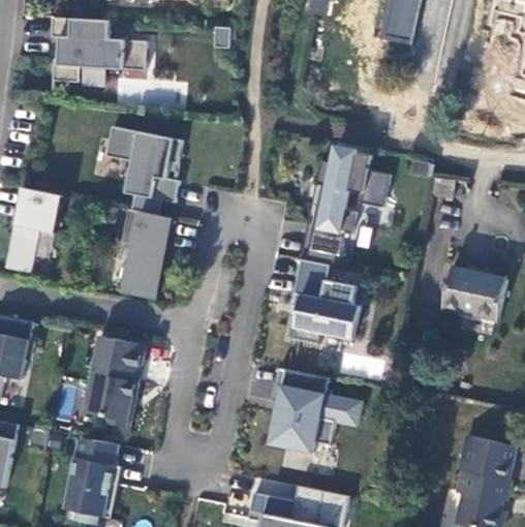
[(307,0),(305,8),(327,13),(330,0),(307,0)]
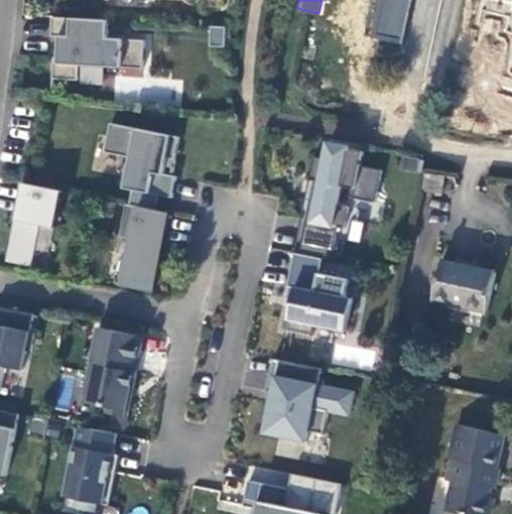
[(376,0),(371,31),(398,39),(405,9),(406,0),(376,0)]
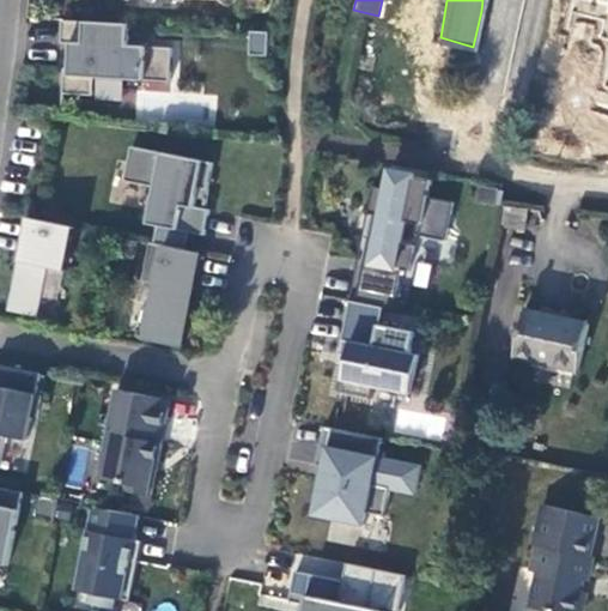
[(607,106),(607,0),(569,0),(566,10),(599,17),(595,36),(607,38),(607,47),(599,84),(607,85),(607,102),(607,106)]
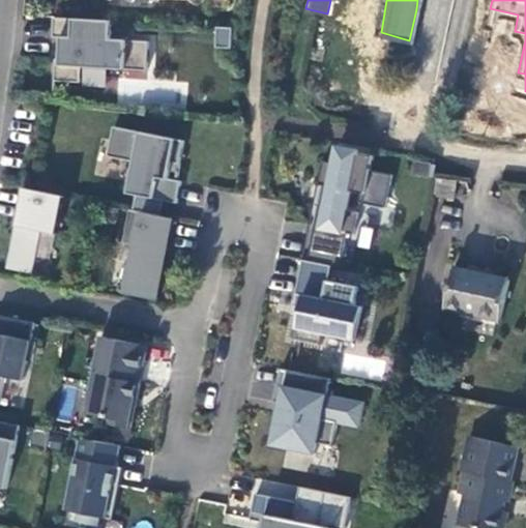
[(110,21),(51,17),(50,37),(61,38),(59,59),(53,59),(52,81),(78,82),(79,66),(144,71),(146,40),(109,38),(110,21)]
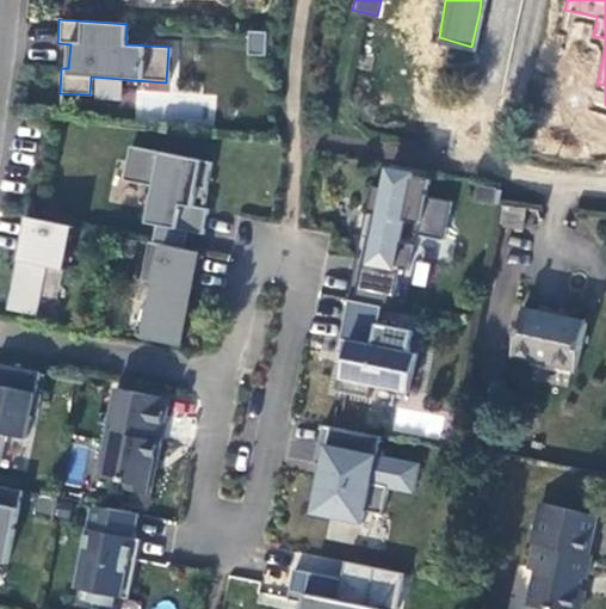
[(259,51),(260,29),(245,28),(243,50),(259,51)]
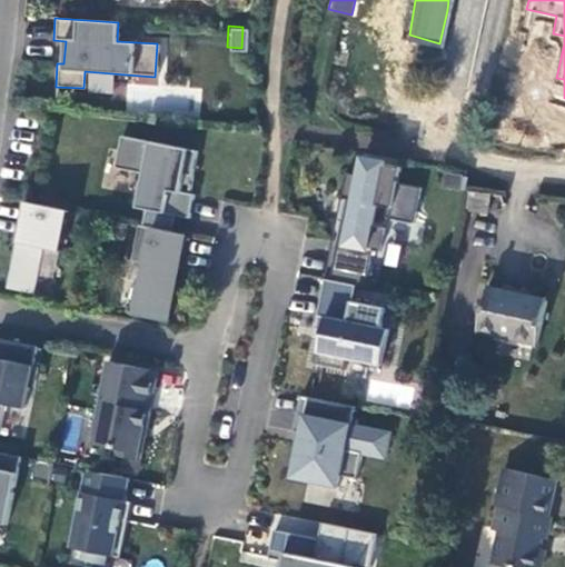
[(192,173),(198,155),(122,139),(119,152),(111,150),(102,190),(136,197),(134,205),(147,207),(142,226),(157,229),(168,231),(170,215),(189,219),(195,196),(190,195),(195,175),(192,173)]
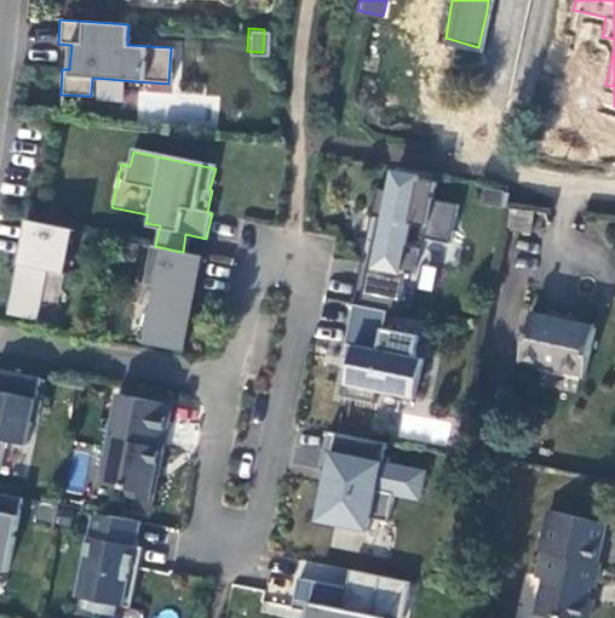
[(357,303),(352,303),(354,301),(351,299),(351,304),(385,310),(395,313),(403,273),(409,274),(408,281),(409,281),(417,249),(403,246),(407,224),(419,227),(417,236),(449,244),(457,205),(431,200),(435,178),(434,178),(432,182),(417,179),(417,177),(392,172),(389,190),(375,188),(377,186),(375,186),(368,216),(383,218),(378,241),(371,239),(357,303)]
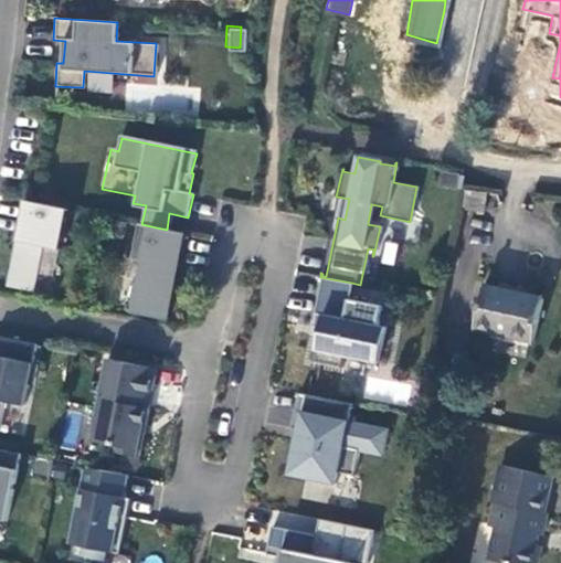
[(6,286),(25,290),(41,245),(59,250),(66,209),(23,200),(6,286)]
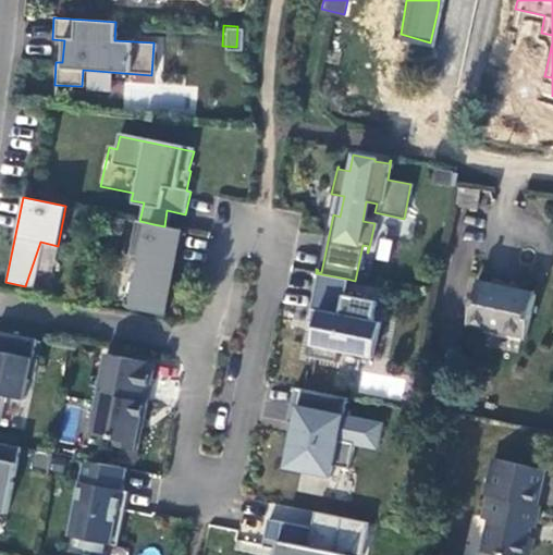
[(140,258),(130,306),(163,312),(180,230),(164,226),(154,224),(139,221),(134,220),(126,255),(140,258)]
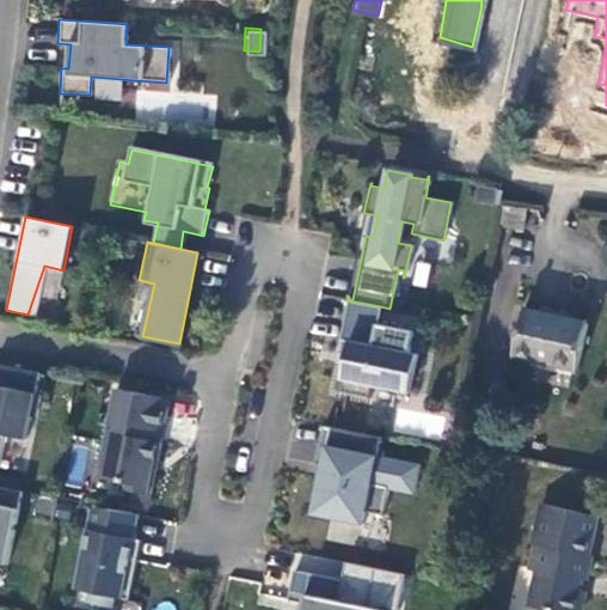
[(376,324),(380,306),(347,300),(336,353),(345,355),(337,392),(368,398),(371,384),(408,391),(416,354),(408,353),(412,331),(376,324)]
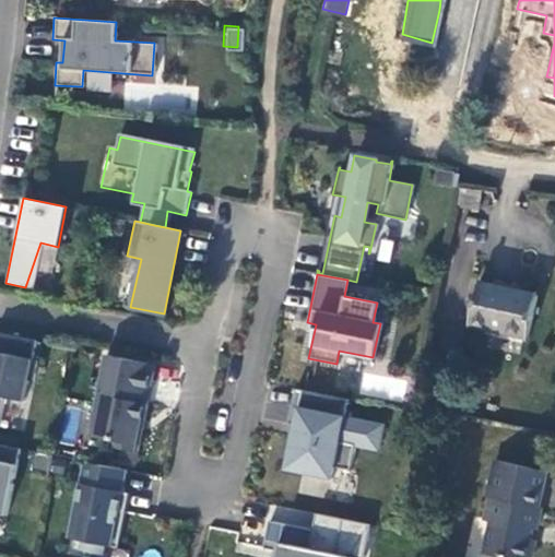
[(534,292),(475,280),(467,323),(526,336),(534,292)]
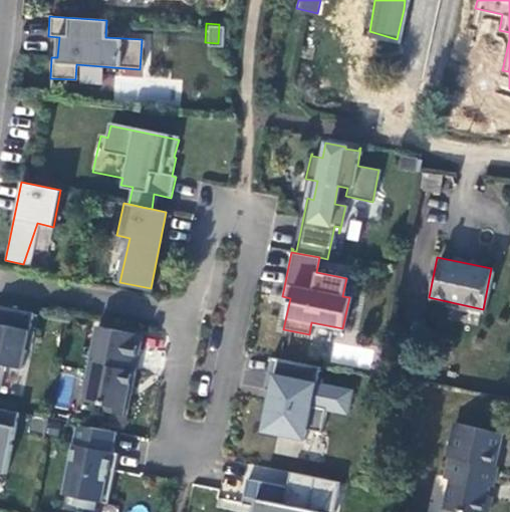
[(0,384),(4,365),(20,368),(24,349),(29,350),(33,331),(28,330),(31,313),(0,306),(0,384)]
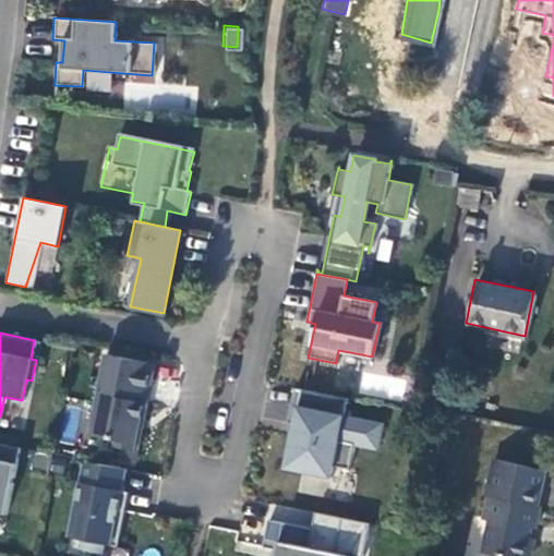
[(104,354),(87,435),(113,440),(112,446),(135,451),(141,427),(137,427),(140,420),(142,420),(154,364),(104,354)]
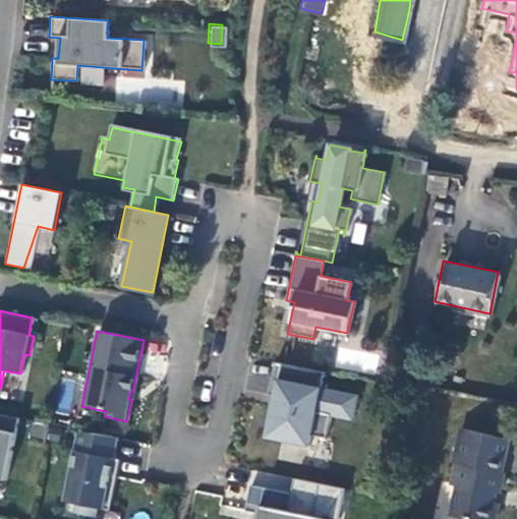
[(323,372),(273,362),(267,395),(280,398),(278,407),(272,406),(265,437),(307,446),(310,435),(324,438),(329,415),(351,419),(355,396),(319,388),(323,372)]
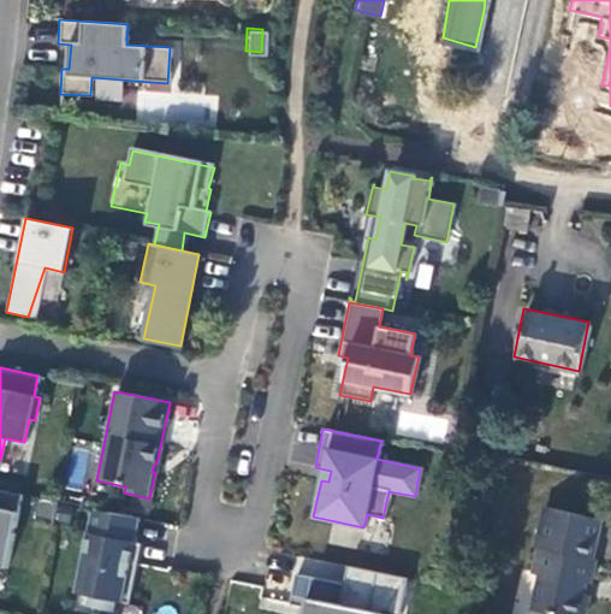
[(0,566),(5,568),(21,494),(0,490),(0,566)]
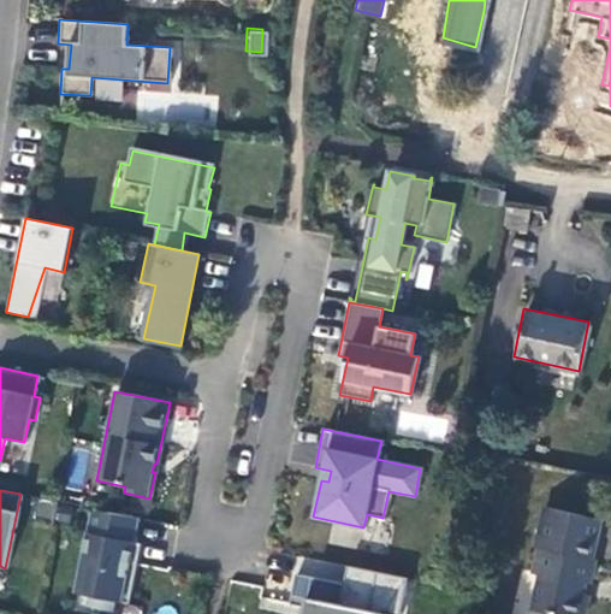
[(595,520),(539,506),(528,545),(532,547),(526,572),(533,573),(523,608),(546,613),(575,613),(580,600),(576,594),(579,583),(582,583),(588,560),(585,559),(595,520)]
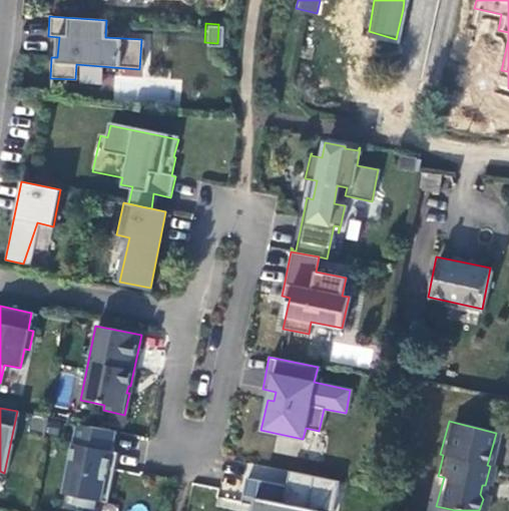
[(73,496),(71,505),(92,509),(94,500),(106,503),(113,469),(107,468),(110,451),(114,431),(75,423),(67,464),(70,465),(69,471),(66,470),(61,493),(73,496)]
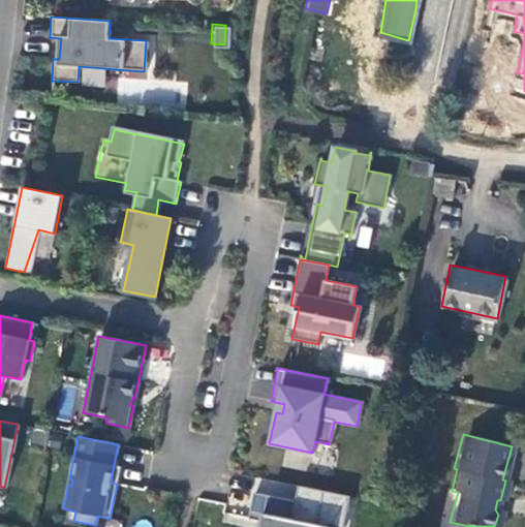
[(114,465),(111,483),(117,484),(120,466),(114,465)]
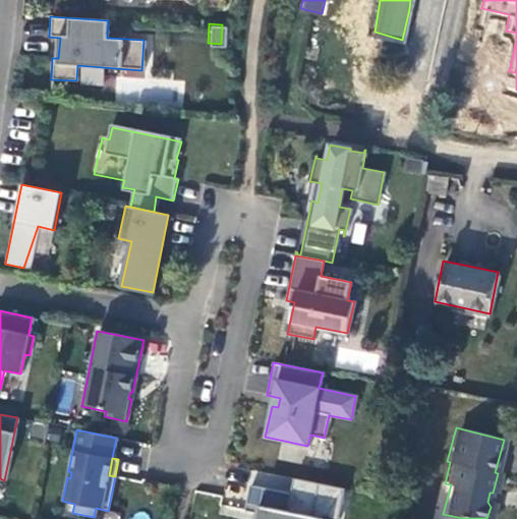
[(337,518),(344,488),(292,478),(290,494),(248,485),(243,511),(256,514),(254,518),(337,518)]
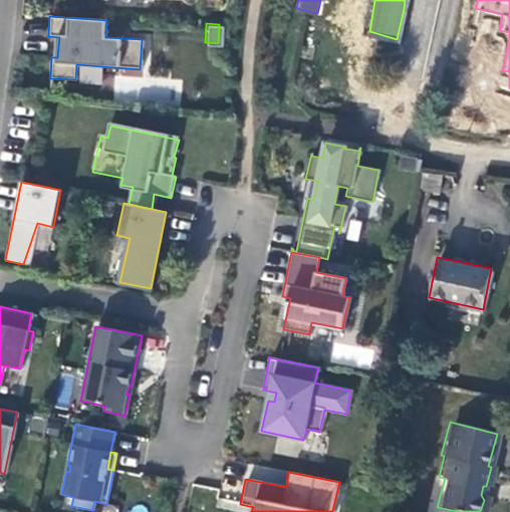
All buildings are outlined.
